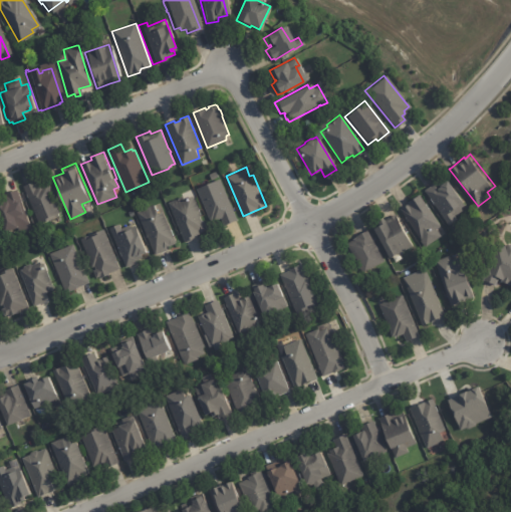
[(216,170),(219,176),(212,180),(209,173),(216,170)]
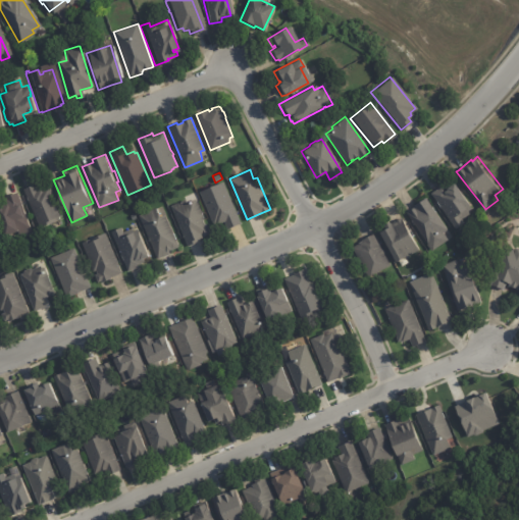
[(240,223),(229,227),(226,220),(219,223),(219,221),(215,222),(201,190),(224,179),(243,222),(240,223)]
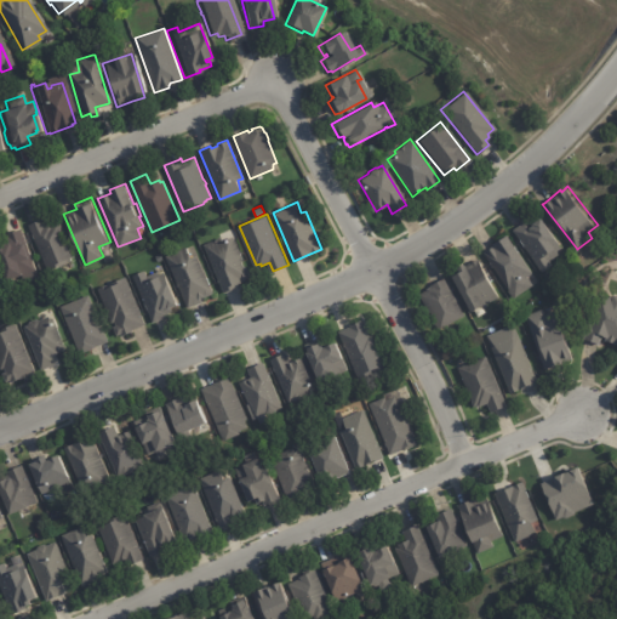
[(69,257),(66,260),(67,262),(47,271),(28,225),(44,217),(46,225),(58,220),(73,256),(69,257)]
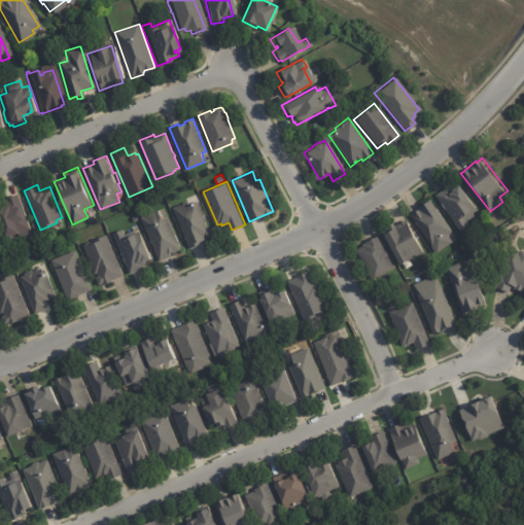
[(437,194),(447,186),(448,188),(453,185),(455,189),(463,184),(480,208),(475,212),(477,214),(467,220),(469,223),(459,231),(434,195),(437,194)]
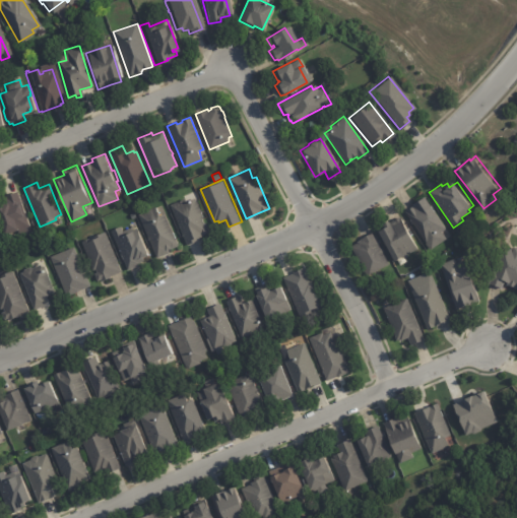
[(7,194),(16,190),(20,202),(21,202),(25,214),(24,215),(29,231),(17,235),(17,234),(15,235),(14,231),(7,234),(0,213),(0,204),(7,201),(5,195),(7,194)]
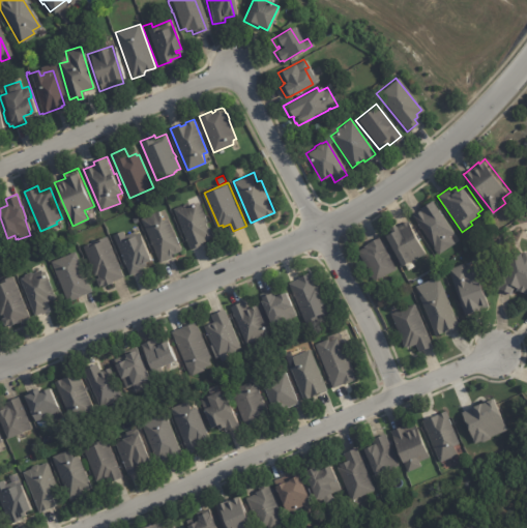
[(455,234),(452,236),(457,243),(440,255),(413,215),(418,211),(420,213),(425,210),(423,208),(435,201),(457,233),(455,234)]
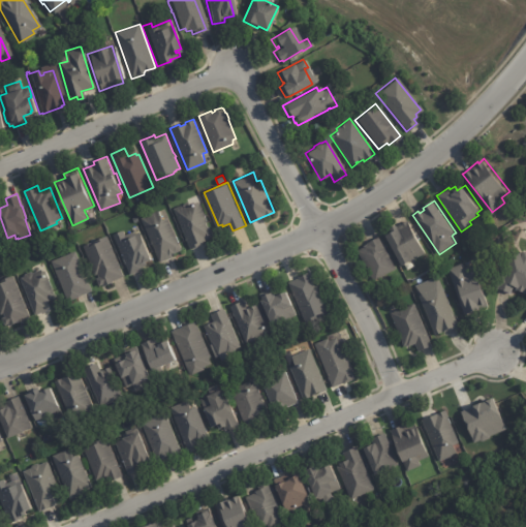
[(197,202),(207,222),(205,222),(207,226),(208,226),(212,237),(200,242),(202,245),(190,250),(173,208),(181,204),(181,205),(184,204),(184,203),(187,202),(189,205),(197,202)]
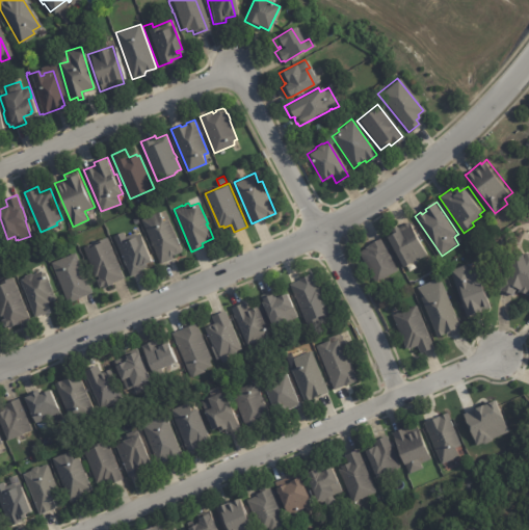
[(173,258),(160,263),(140,218),(161,209),(166,219),(168,218),(183,249),(182,250),(173,255),(173,258)]
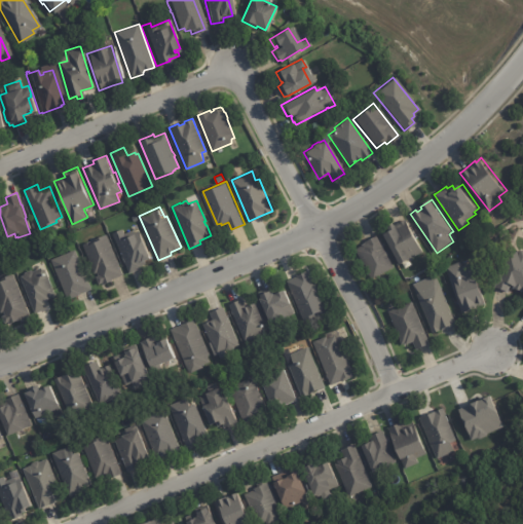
[(395,225),(405,220),(423,253),(412,259),(413,260),(404,265),(387,234),(385,235),(382,230),(389,226),(390,227),(395,225)]
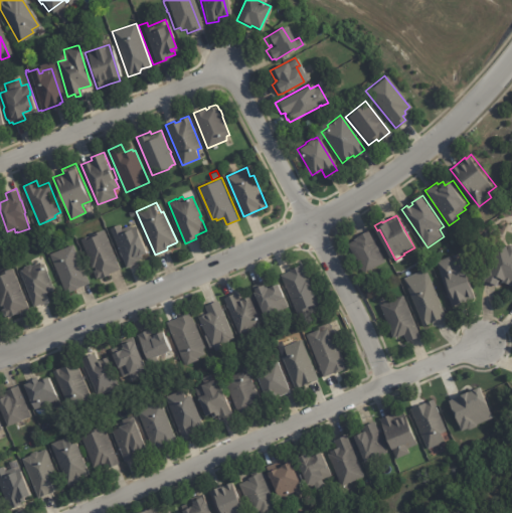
[(141,258),(139,259),(139,261),(126,266),(110,227),(120,222),(123,230),(136,224),(143,233),(150,251),(142,254),(143,257),(141,258)]
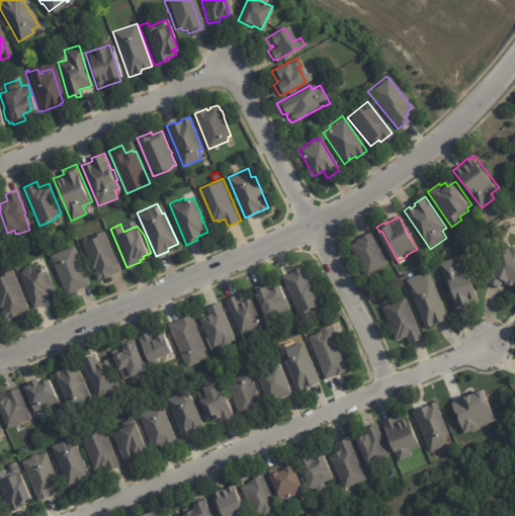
[(119,270),(110,274),(110,275),(101,279),(100,277),(96,279),(80,240),(103,231),(119,270)]
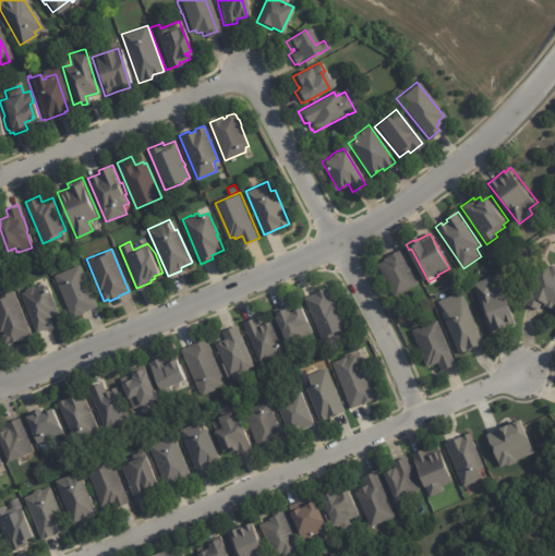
[(407,291),(396,298),(389,287),(390,286),(388,281),(386,282),(377,265),(385,261),(385,260),(389,257),(388,257),(400,251),(409,266),(411,267),(413,270),(412,273),(419,285),(407,291)]
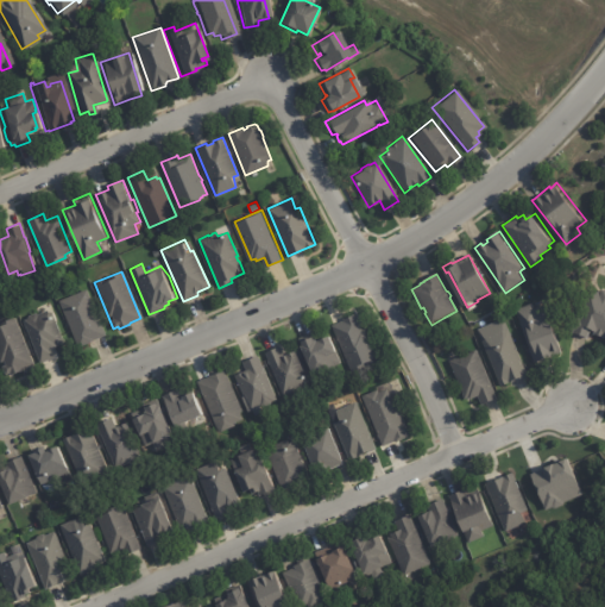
[(585,336),(572,331),(587,287),(599,291),(600,286),(604,287),(604,335),(592,330),(592,329),(588,327),(586,336),(585,336)]
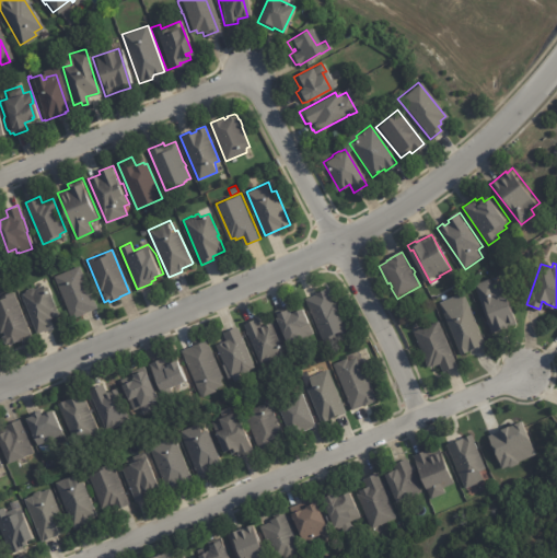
[(95,307),(76,317),(74,314),(72,314),(56,275),(81,264),(100,307),(96,309),(95,307)]
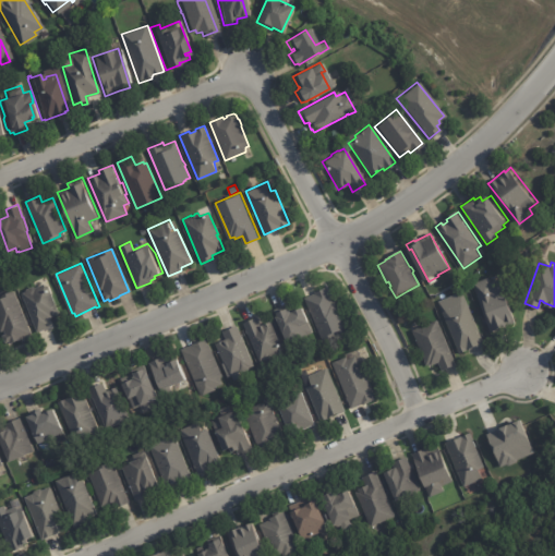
[(502,329),(490,334),(472,285),(487,279),(489,283),(501,279),(516,319),(506,324),(508,327),(502,329)]
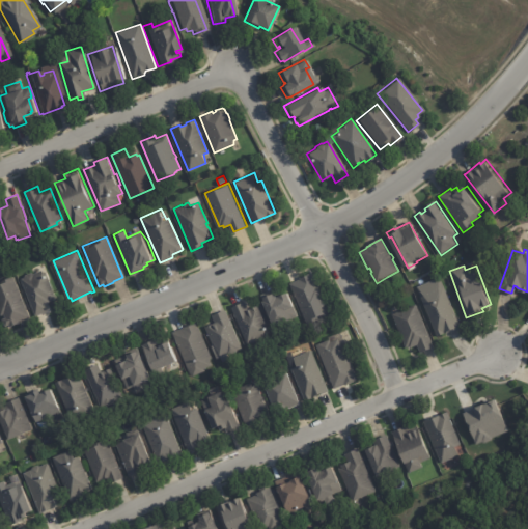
[(42,271),(42,273),(44,272),(54,300),(48,302),(49,303),(45,304),(47,311),(33,316),(19,279),(23,278),(23,276),(30,273),(32,274),(40,271),(42,271)]
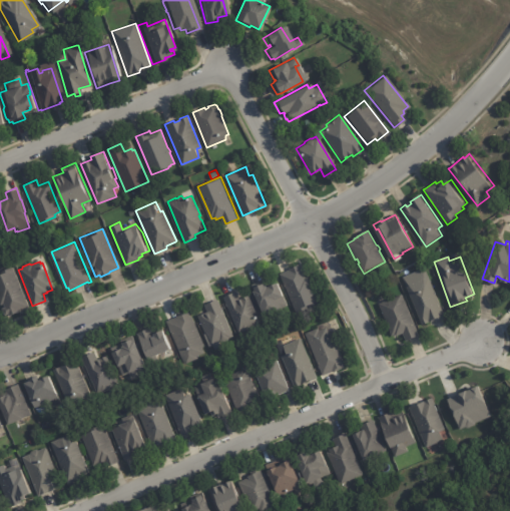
[(280,273),(290,269),(289,268),(299,264),(300,266),(304,264),(307,272),(304,273),(305,276),(307,275),(319,304),(296,313),(285,287),(286,287),(280,273)]
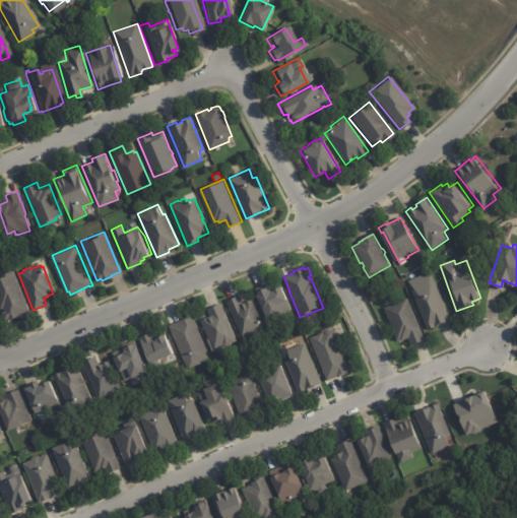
[(27,311),(18,315),(19,316),(10,320),(9,318),(6,319),(3,312),(6,311),(6,310),(5,311),(3,307),(1,308),(0,305),(0,274),(12,270),(28,310),(27,311)]
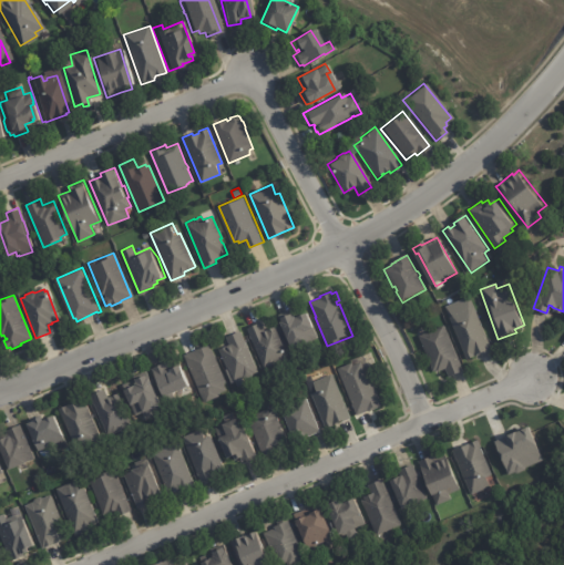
[(490,351),(468,361),(444,307),(469,297),(491,351),(490,351)]
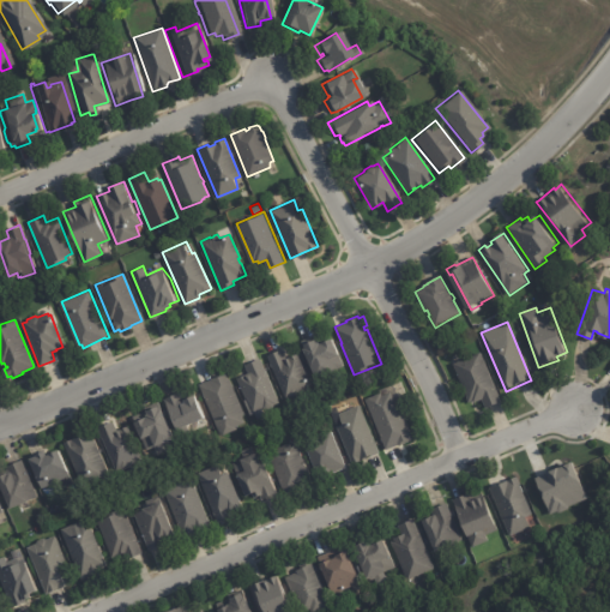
[(318,340),(319,340),(320,342),(321,342),(322,345),(336,339),(343,355),(339,357),(343,364),(337,366),(338,370),(320,378),(307,348),(305,349),(300,341),(314,334),(318,340)]
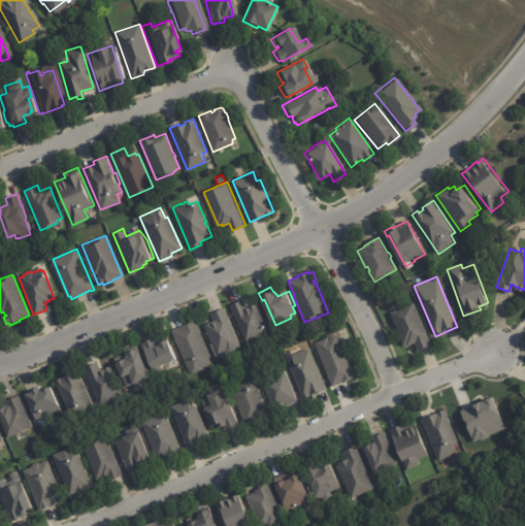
[(248,307),(256,304),(268,334),(245,344),(229,305),(242,300),(245,308),(248,307)]
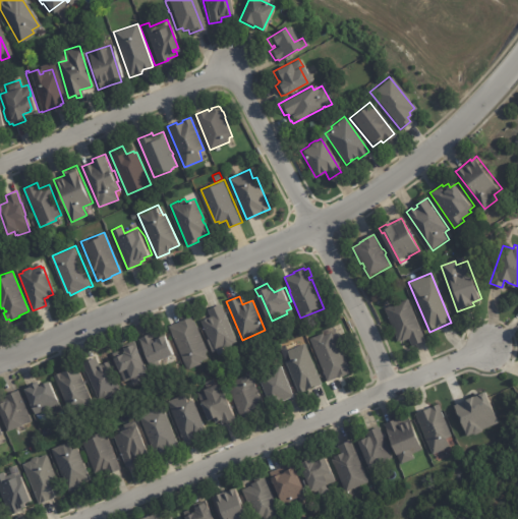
[(423,341),(412,346),(409,338),(402,341),(401,338),(398,340),(384,308),(407,298),(425,340),(423,341)]
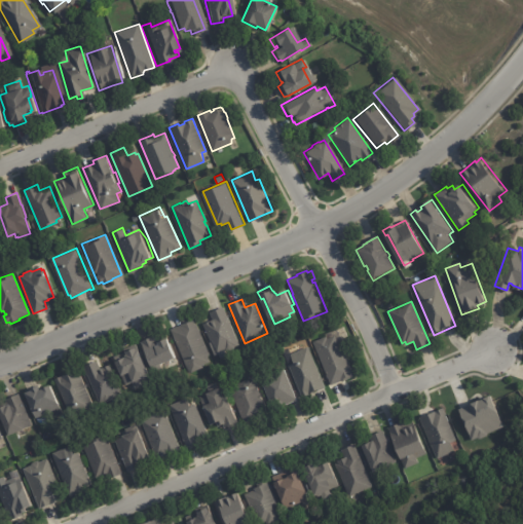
[(223,349),(217,351),(212,341),(210,341),(202,324),(213,320),(210,311),(223,306),(238,344),(235,346),(234,348),(229,350),(223,349)]
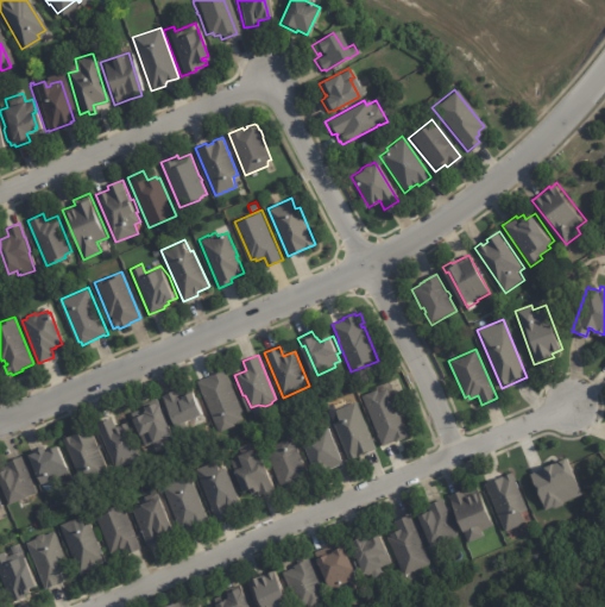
[(200,382),(199,380),(212,375),(210,374),(226,368),(228,374),(229,374),(244,410),(243,411),(245,418),(235,421),(237,424),(219,431),(200,382)]
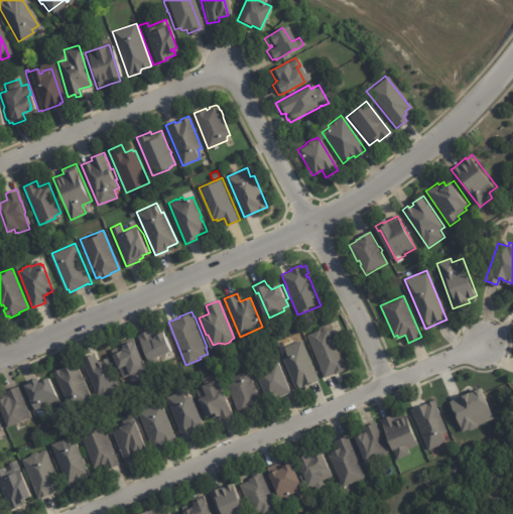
[(151,361),(140,335),(153,329),(157,339),(160,338),(159,336),(168,332),(176,351),(151,361)]
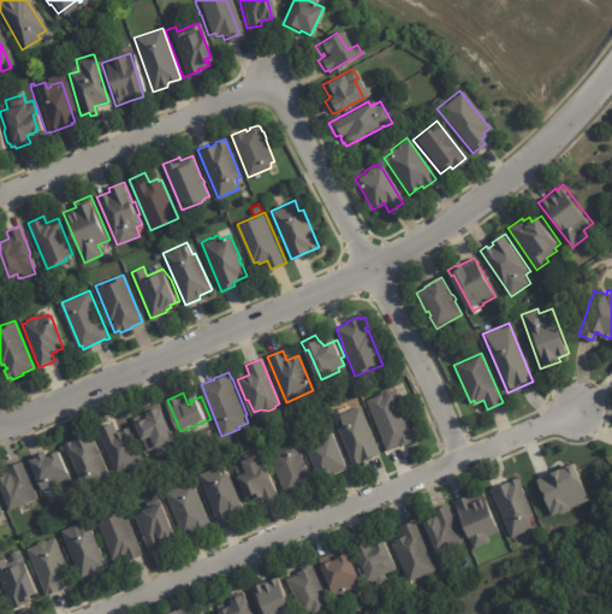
[(404,446),(402,447),(402,446),(387,452),(367,400),(382,394),(384,396),(393,393),(396,399),(398,397),(414,435),(413,436),(415,441),(404,446)]
